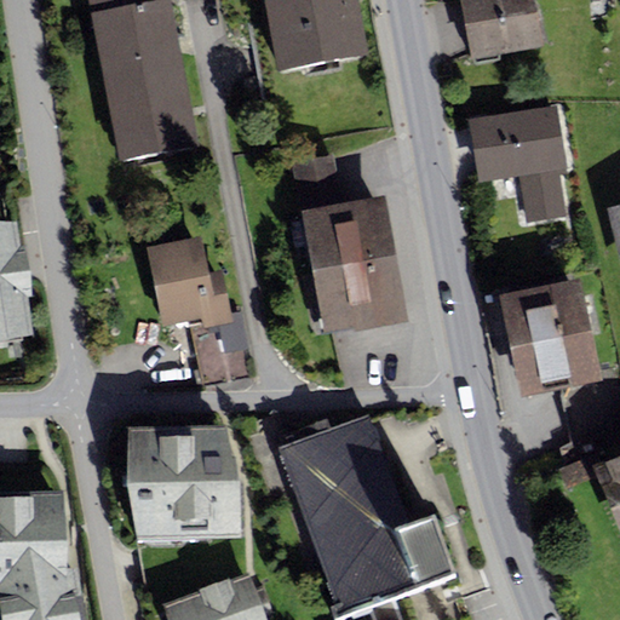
[(171,0),(89,0),(120,162),(199,147),(171,0)]
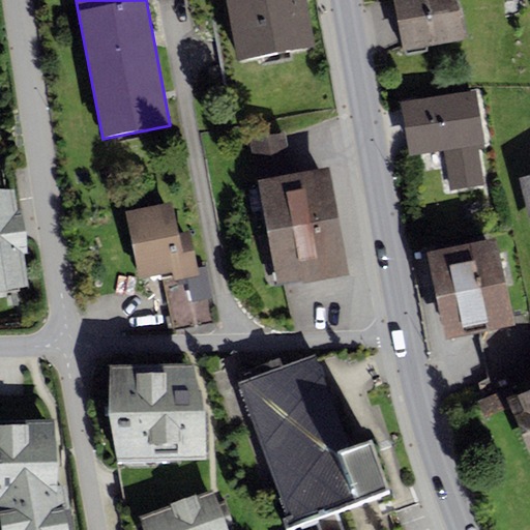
[(225,0),(236,61),(315,47),(305,0),(225,0)]
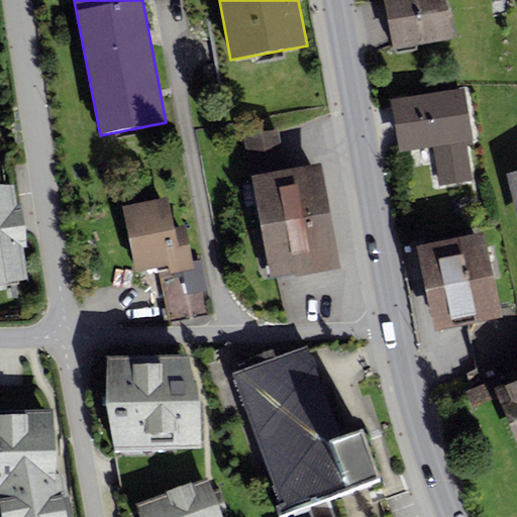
[(452,39),(444,0),(383,0),(393,50),(452,39)]
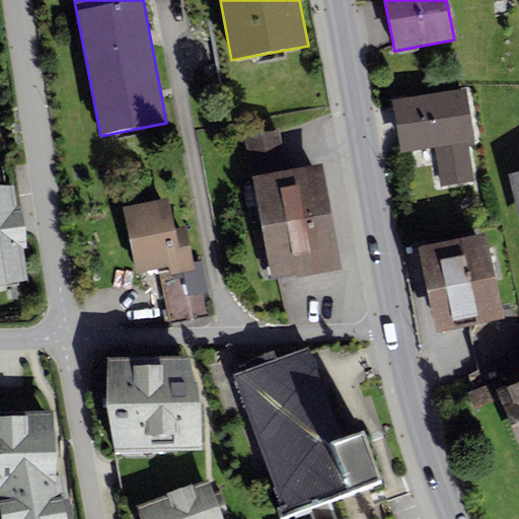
[(466,89),(393,100),(401,152),(434,147),(440,187),(473,181),(467,142),(474,141),(466,89)]
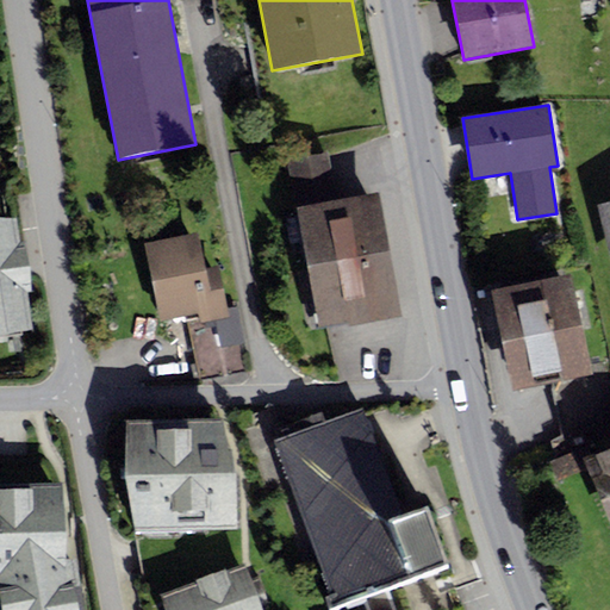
[(328,153),(286,160),(317,328),(348,322),(348,324),(400,315),(378,192),(336,199),(328,153)]
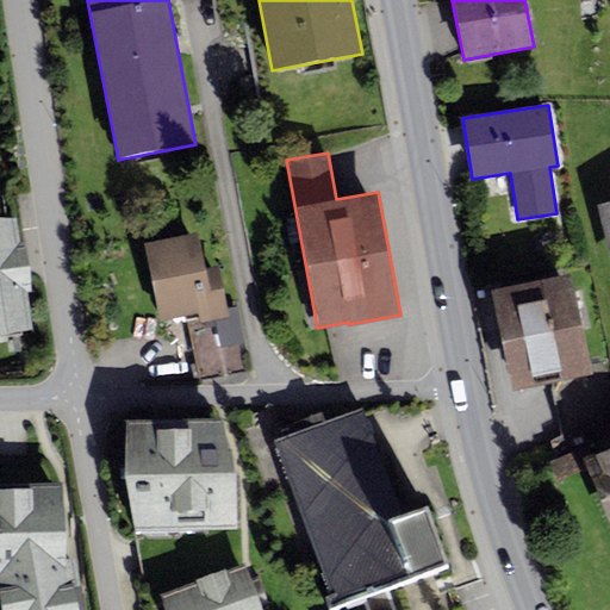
[(609,201),(599,205),(609,247),(609,201)]
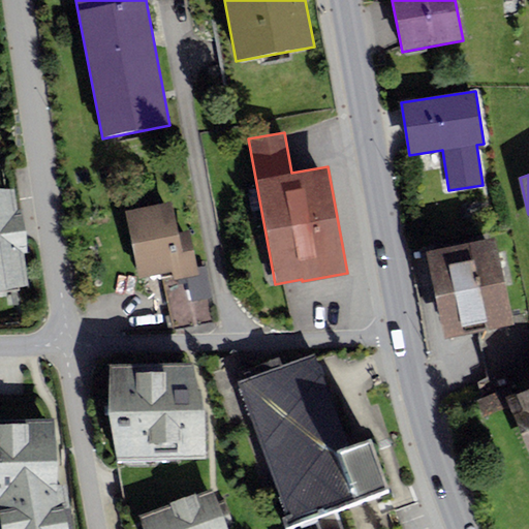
[(13,188),(0,189),(0,287),(27,284),(23,252),(27,251),(22,209),(17,209),(13,188)]
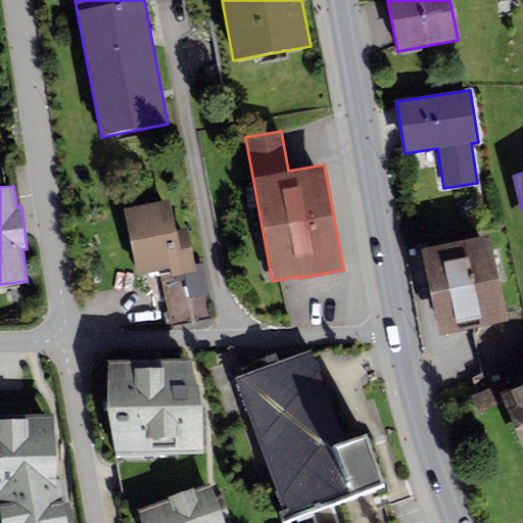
[(170,199),(124,208),(137,274),(159,270),(171,325),(208,318),(204,295),(210,293),(203,262),(194,264),(187,227),(176,230),(170,199)]
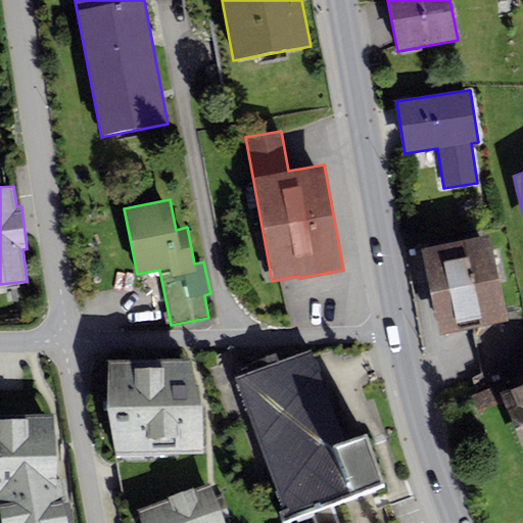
[(489,233),(421,248),(439,334),(474,328),(482,376),(475,379),(477,387),(522,373),(522,326),(520,311),(506,314),(489,233)]
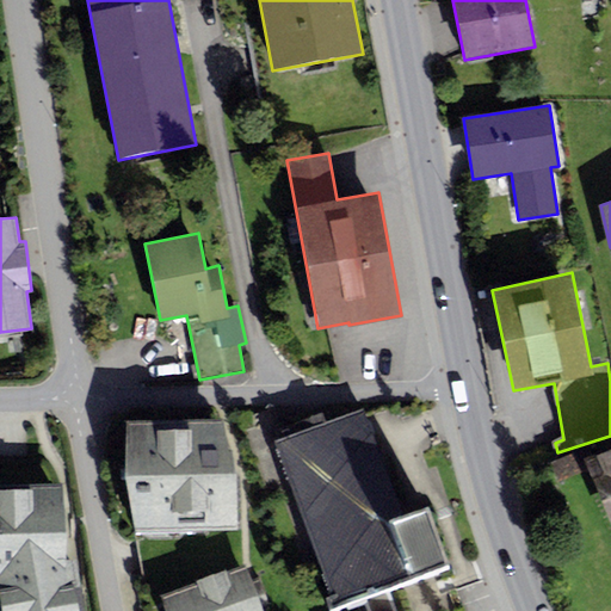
[(405,522),(363,408),(273,442),(335,610),(364,600),(389,591),(450,569),(429,512),(405,522)]
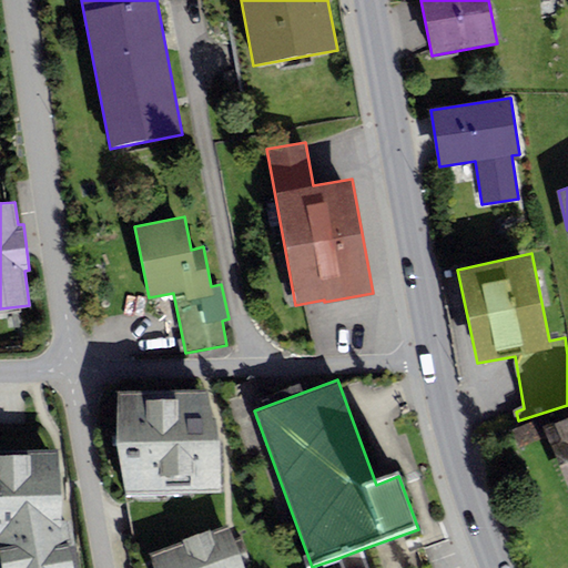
[(209,388),(115,389),(115,443),(125,496),(223,490),(220,438),(209,388)]
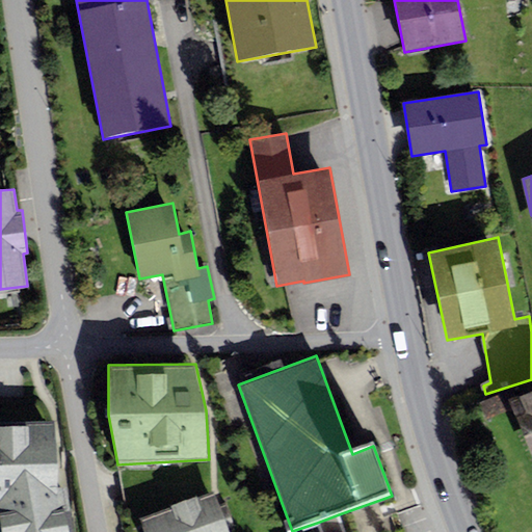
[(531,452),(531,389),(510,398),(531,452)]
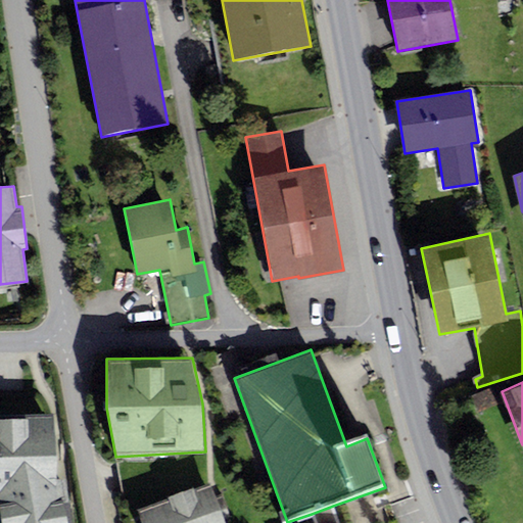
[(0,522),(74,522),(65,477),(59,477),(54,413),(0,414),(0,522)]
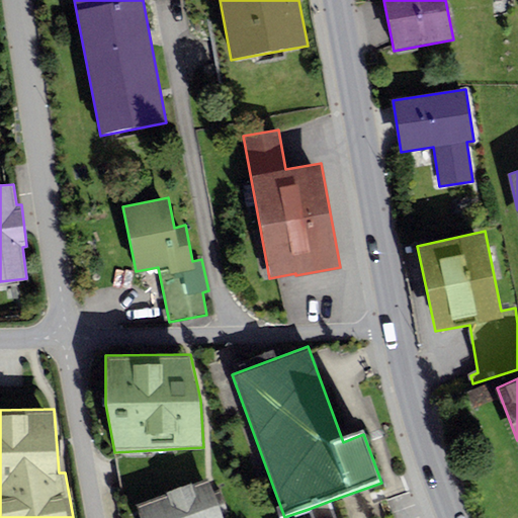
[(223,517),(207,479),(136,505),(140,517),(223,517)]
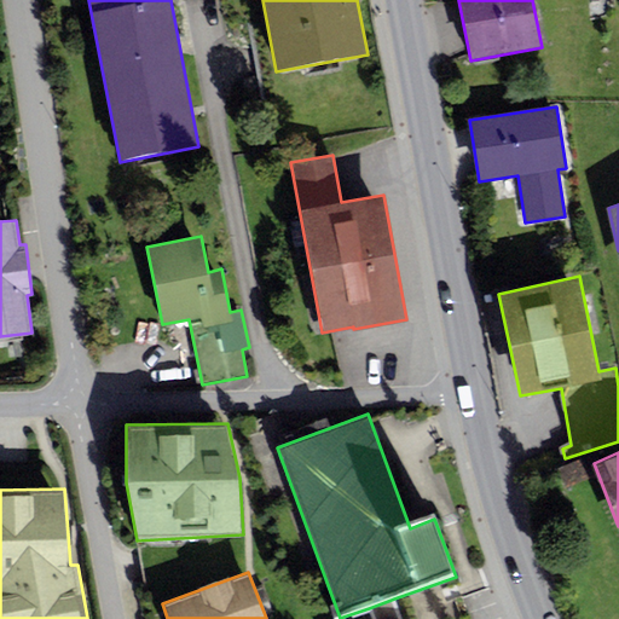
[(400,618),(394,599),(369,608),(372,618),(400,618)]
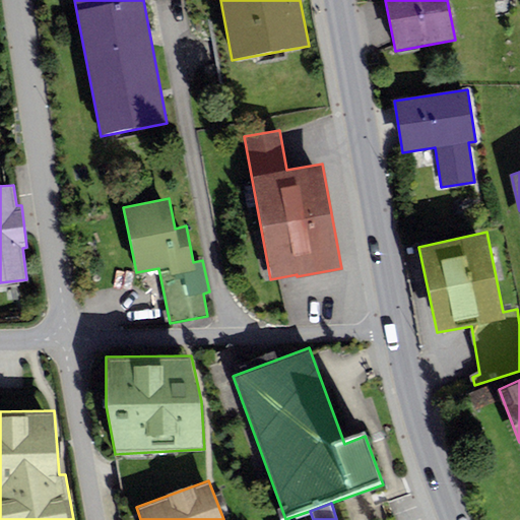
All buildings are outlined.
